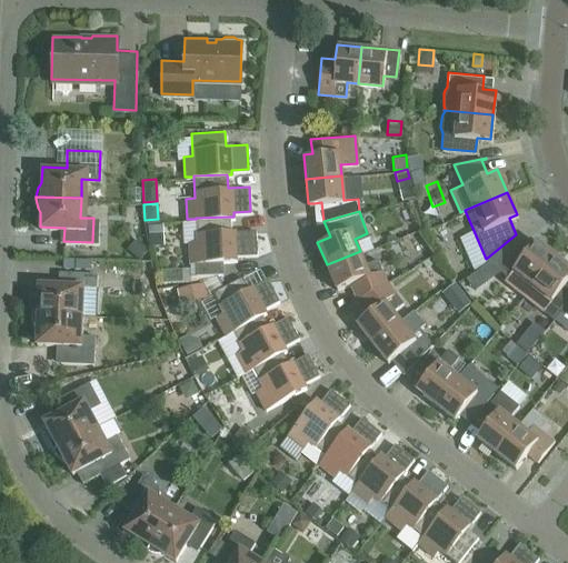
[(196,218),(196,219),(197,240),(188,240),(189,261),(195,261),(195,274),(221,273),(221,260),(236,259),(236,254),(256,253),(255,229),(230,230),(229,217),(196,218)]
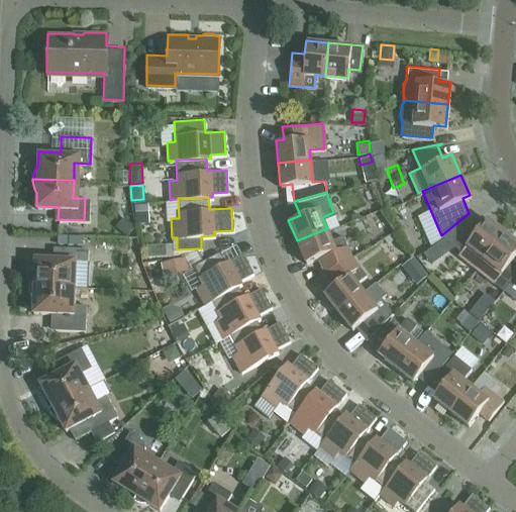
[(146,201),(133,201),(134,220),(147,220),(146,201)]
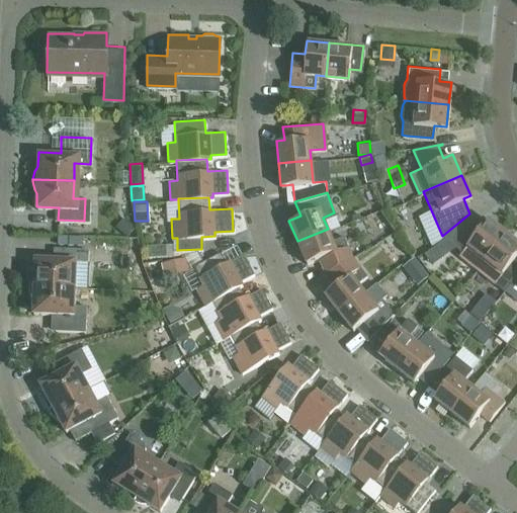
[(482,224),(469,214),(442,236),(460,250),(457,253),(476,267),(505,232),(487,218),(482,224)]
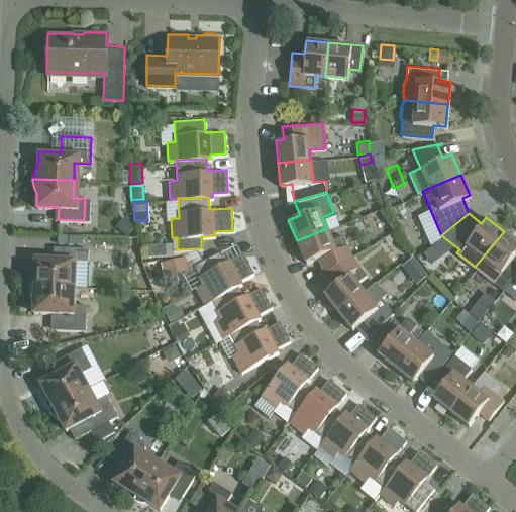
[(134,223),(126,216),(117,226),(125,233),(134,223)]
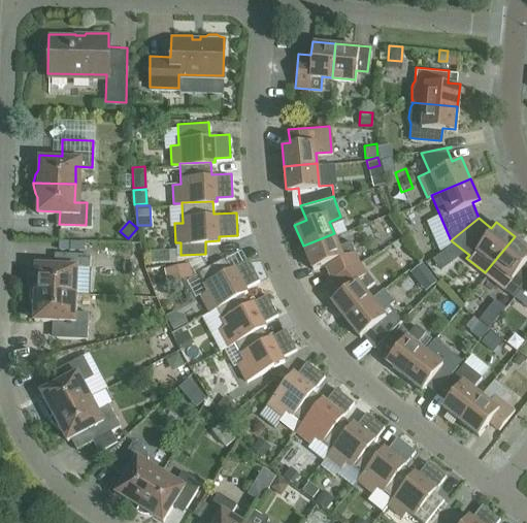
[(311,267),(324,262),(330,278),(358,261),(350,238),(337,243),(334,233),(303,246),(311,267)]
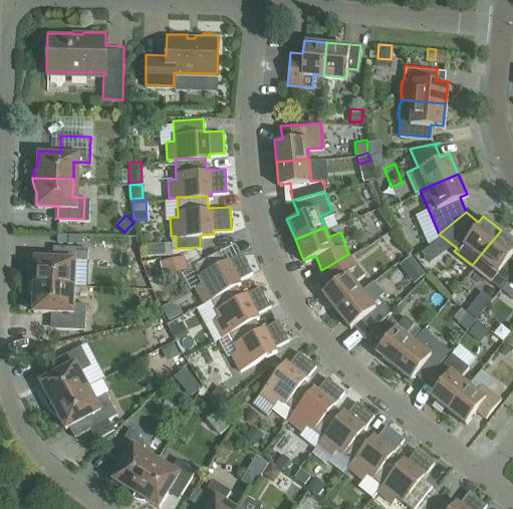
[(472,265),(500,286),(512,269),(512,239),(501,230),(472,265)]
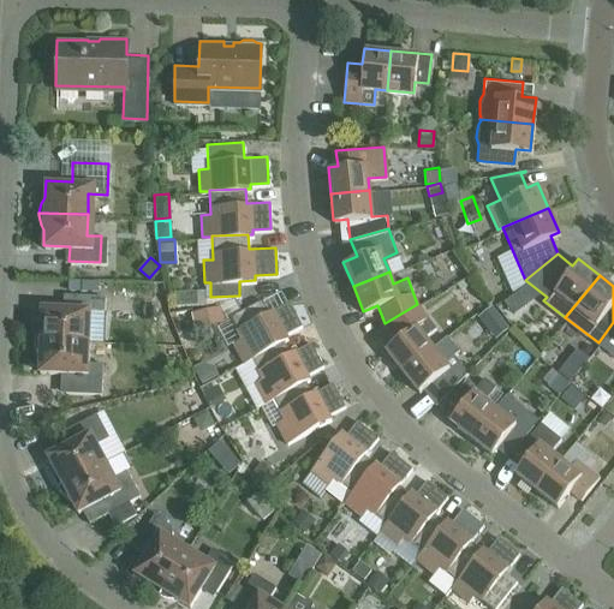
[(96,287),(96,276),(81,276),(79,287),(96,287)]
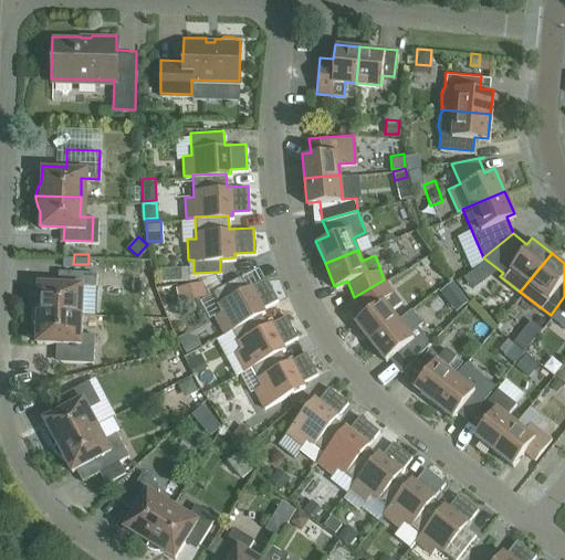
[(32,310),(81,313),(94,313),(95,270),(62,268),(62,282),(38,281),(38,296),(35,298),(33,302),(32,306),(32,310)]
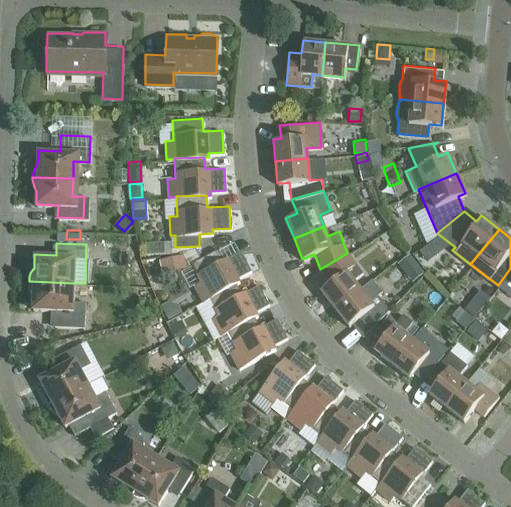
[(202,300),(209,296),(235,282),(236,282),(239,280),(237,276),(250,269),(240,250),(223,259),(217,248),(190,262),(200,280),(193,284),(202,300)]
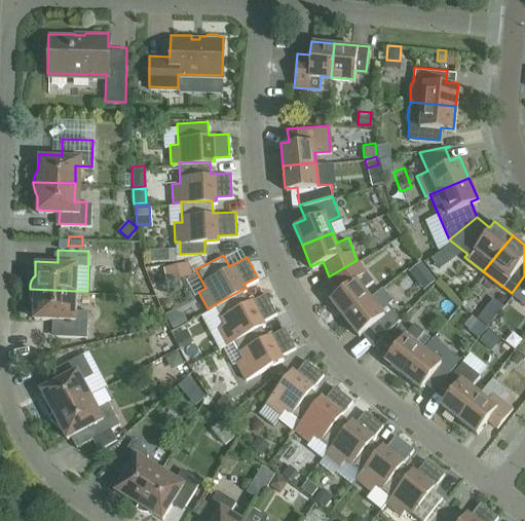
[(408,267),(413,274),(424,265),(419,258),(408,267)]
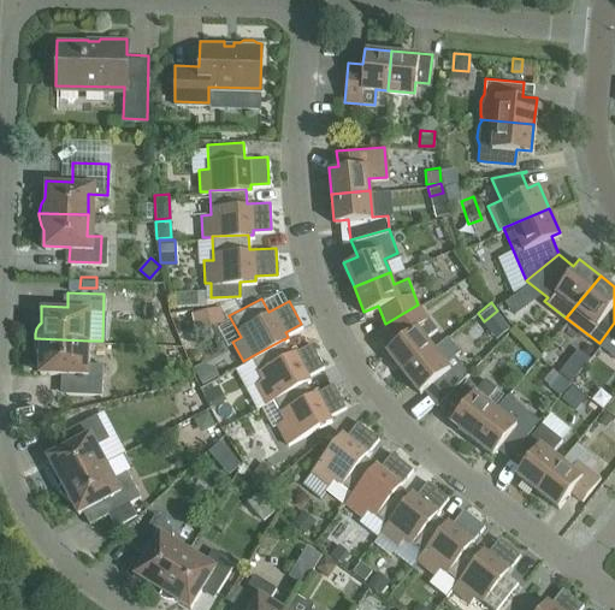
[(218,305),(190,311),(193,325),(220,319),(218,305)]
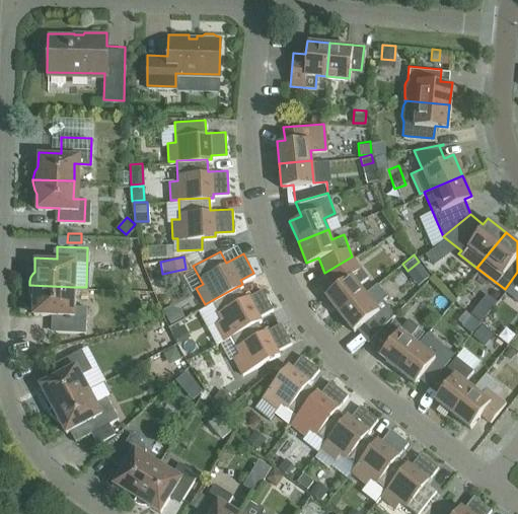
[(352,257),(324,273),(335,285),(324,293),(339,311),(364,291),(357,283),(367,275),(352,257)]
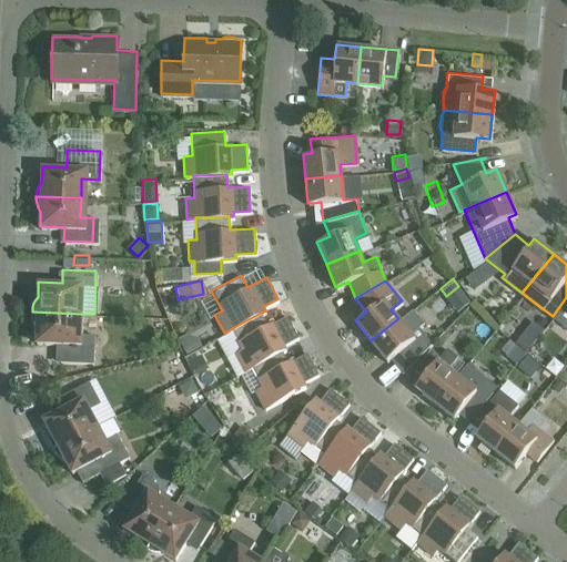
[(566,297),(553,316),(566,327),(566,297)]
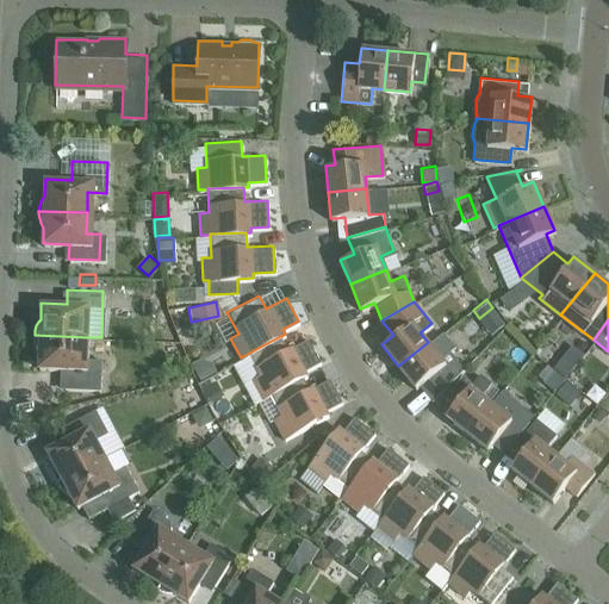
[(188,350),(205,343),(199,329),(182,335),(188,350)]
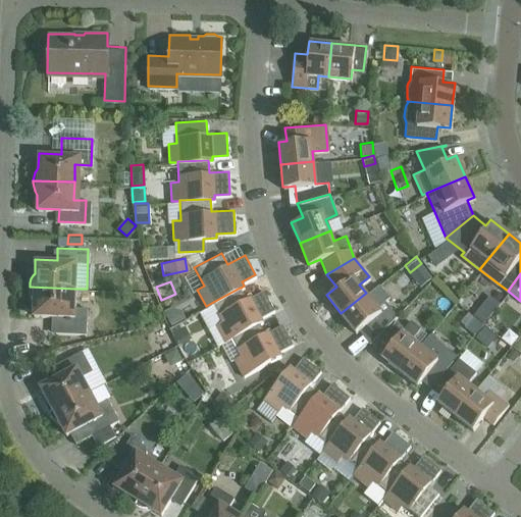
[(378,283),(366,293),(341,313),(355,330),(364,323),(375,337),(396,314),(384,300),(388,296),(378,283)]
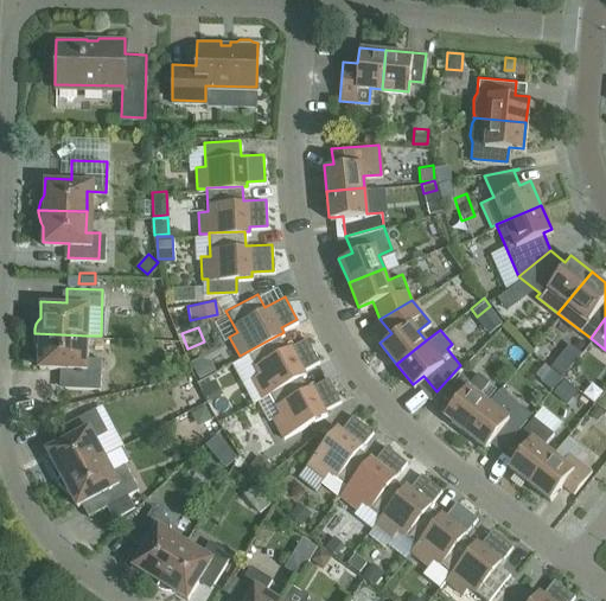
[(85,356),(87,336),(34,333),(34,336),(34,340),(37,345),(38,350),(38,365),(64,366),(63,385),(99,387),(100,356),(85,356)]
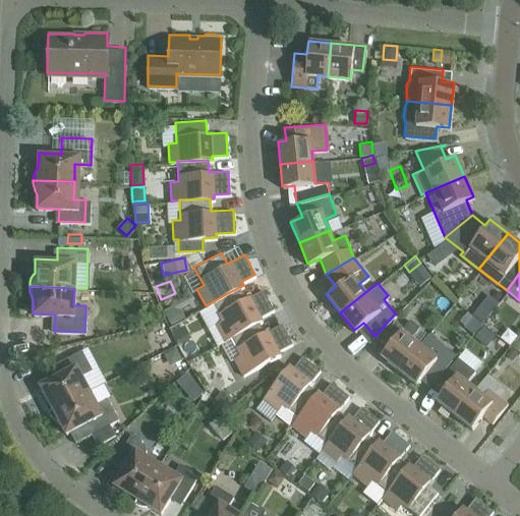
[(213,301),(222,320),(215,323),(224,340),(231,336),(231,335),(257,321),(258,322),(262,320),(260,316),(273,308),(263,288),(245,297),(240,287),(239,287),(213,301)]
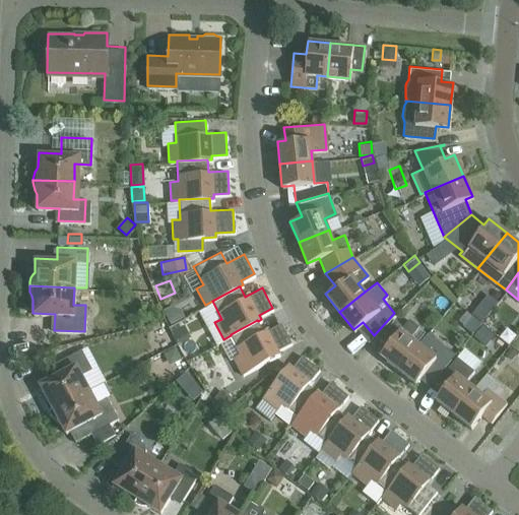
[(470,313),(480,321),(498,300),(487,292),(470,313)]
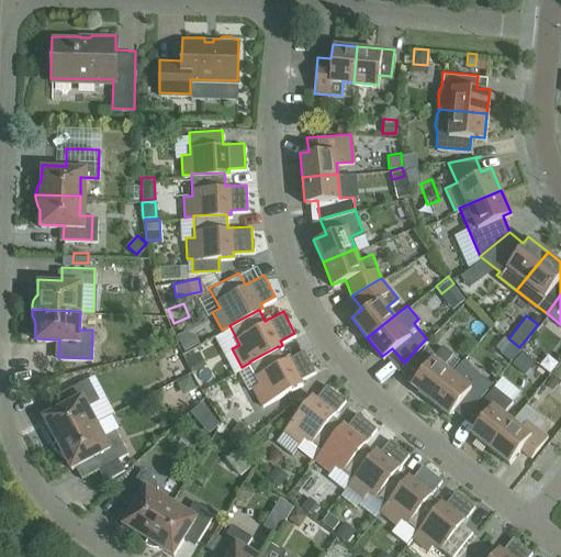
[(410,383),(429,399),(451,371),(441,364),(451,353),(441,345),(436,352),(425,344),(408,365),(418,372),(410,383)]
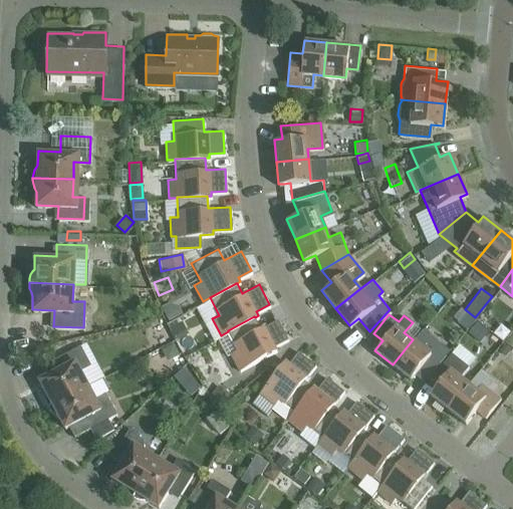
[(260,327),(255,317),(254,316),(228,330),(228,331),(237,348),(230,352),(239,368),(276,348),(274,344),(287,337),(277,318),(260,327)]
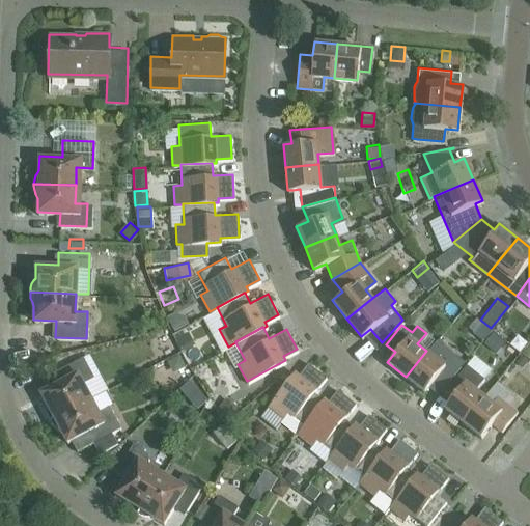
[(174,335),(182,348),(194,341),(187,329),(174,335)]
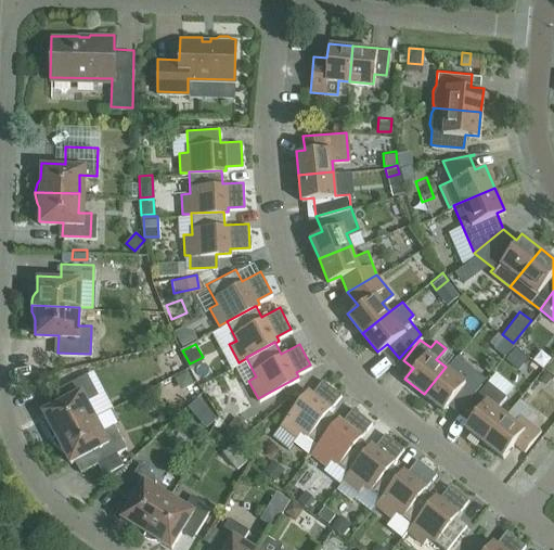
[(517,367),(527,355),(514,345),(505,356),(517,367)]
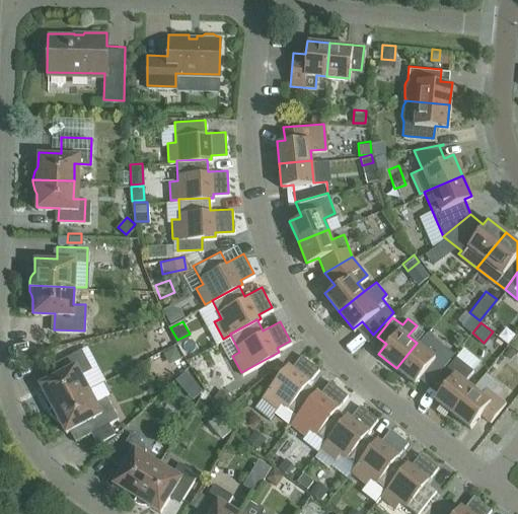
[(434,356),(417,343),(396,368),(414,382),(422,372),(431,379),(449,357),(439,350),(434,356)]
